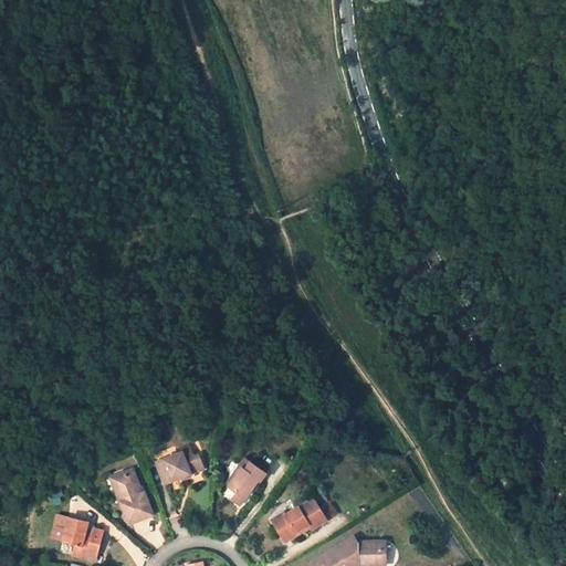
[(191,449),(190,444),(176,450),(178,454),(191,449)]
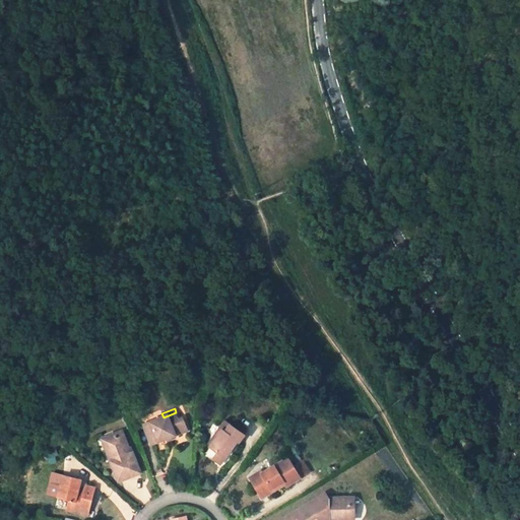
[(152,445),(188,432),(185,423),(180,425),(176,412),(164,417),(144,425),(152,445)]
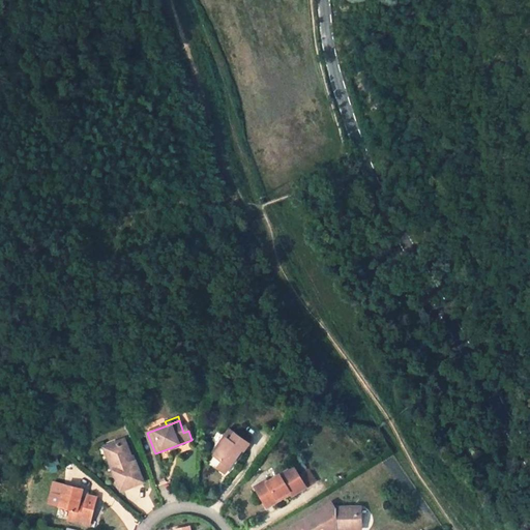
[(236,459),(242,449),(245,450),(249,443),(240,436),(231,430),(226,437),(228,438),(215,455),(216,455),(223,461),(221,464),(217,468),(226,474),(236,459)]
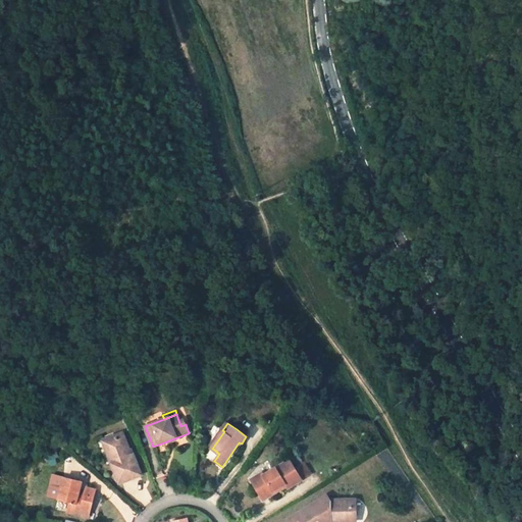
[(246,436),(250,432),(240,425),(237,429),(246,436)]
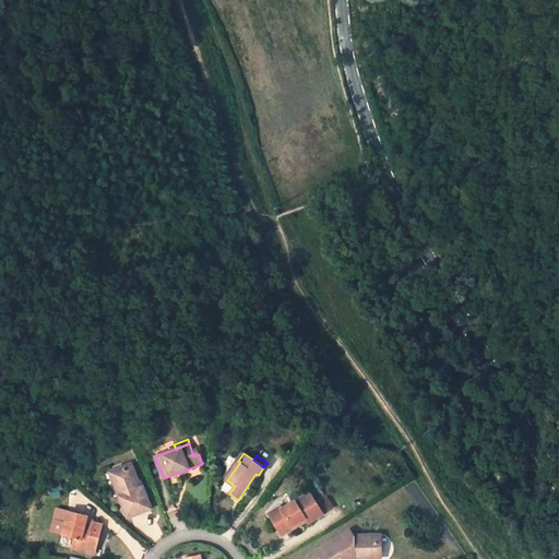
[(238,461),(225,479),(227,480),(240,462),(238,461)]
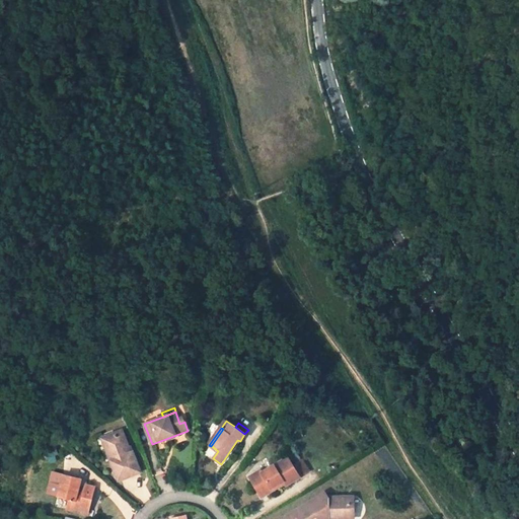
[(122,431),(103,438),(112,458),(114,458),(107,441),(114,439),(118,435),(123,433),(122,431)]
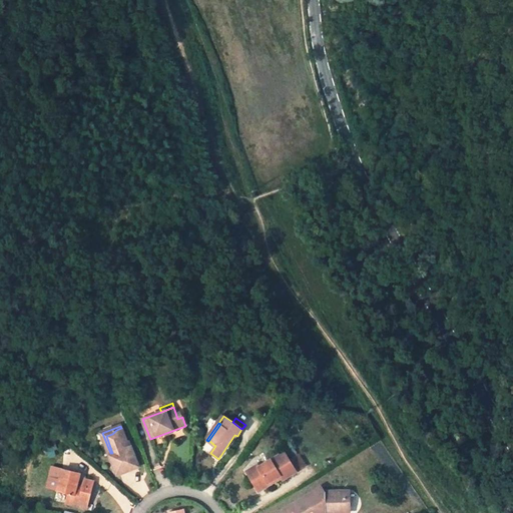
[(112,453),(110,453),(118,474),(139,466),(131,447),(129,448),(121,428),(116,430),(112,434),(106,436),(112,453)]
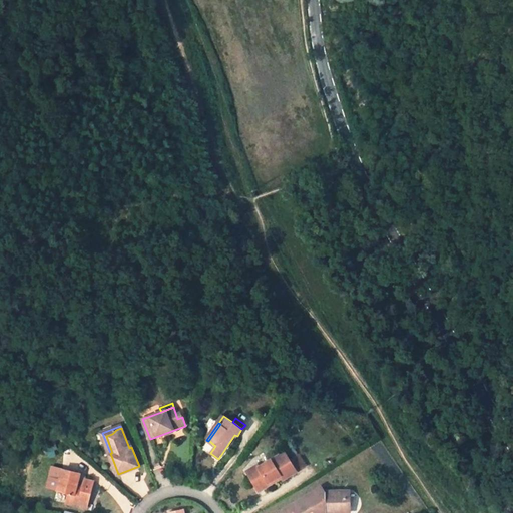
[(228,444),(230,446),(237,436),(234,435),(228,444)]
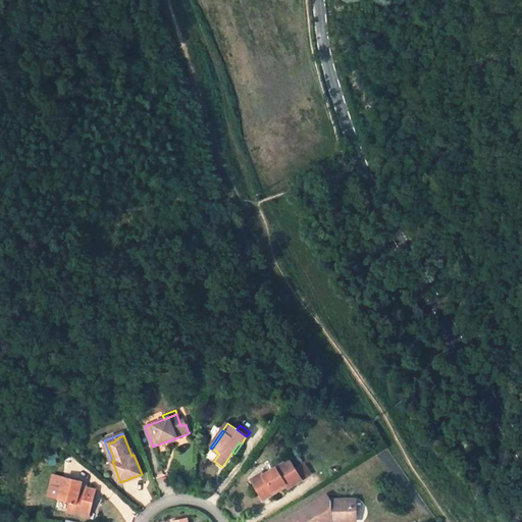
[(290,460),(264,475),(262,472),(254,477),(258,485),(255,486),(264,502),(281,491),(279,488),(285,484),(288,487),(288,488),(302,480),(290,460)]
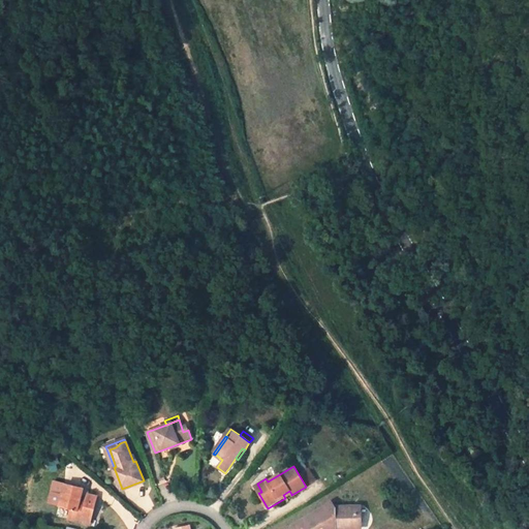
[(81,498),(83,489),(64,484),(59,505),(71,508),(68,520),(82,523),(82,521),(90,523),(97,497),(88,494),(87,500),(81,498)]
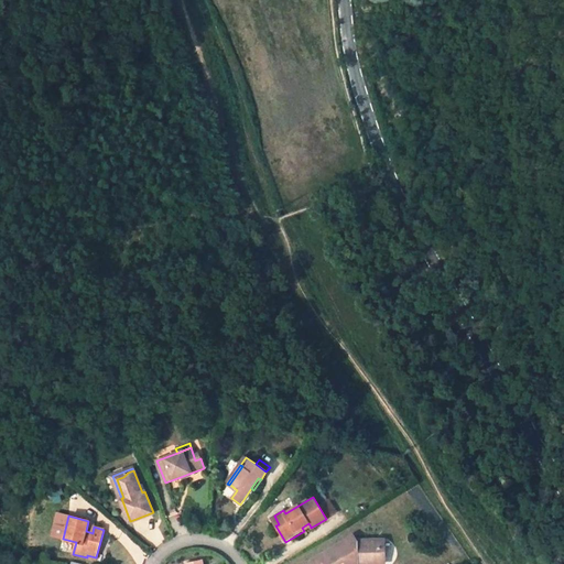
[(357,540),(354,535),(320,555),(325,563),(336,563),(344,560),(346,563),(376,563),(376,561),(384,560),(384,545),(376,545),(375,540),(357,540)]
